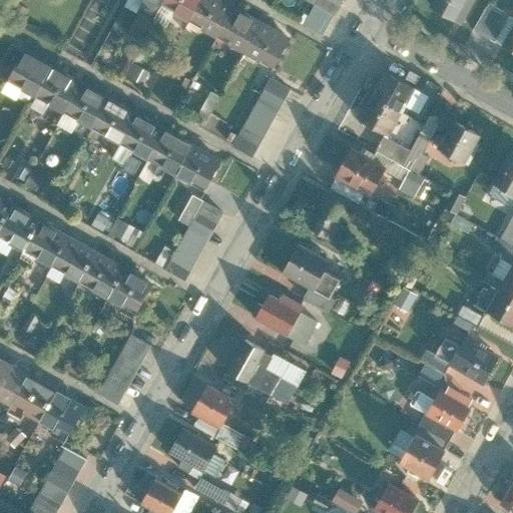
[(164,0),(162,4),(190,20),(201,0),(164,0)]
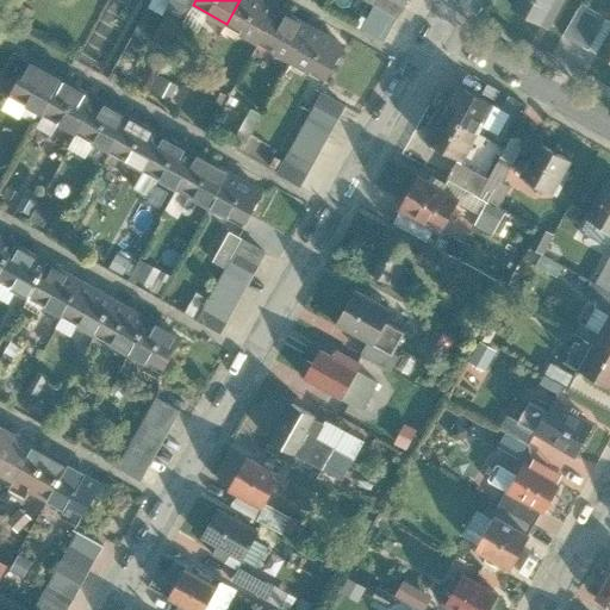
[(272,0),(240,0),(226,24),(260,42),(281,5),(272,0)]
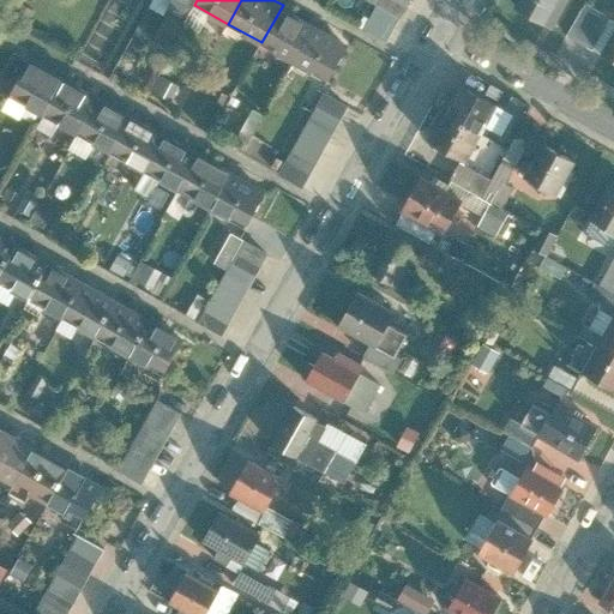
[(389,38),(410,0),(379,0),(366,25),(389,38)]
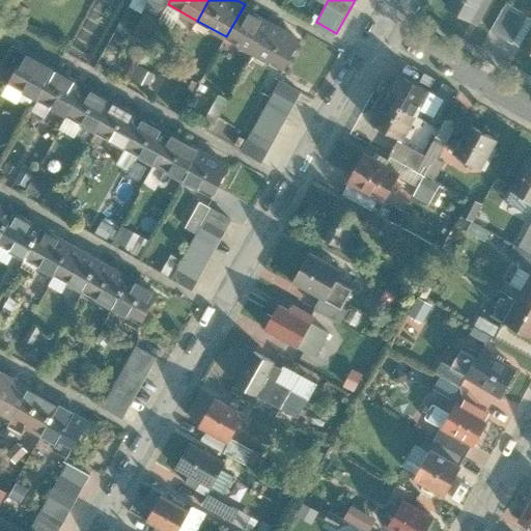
[(449,0),(447,6),(473,21),(483,0),(449,0)]
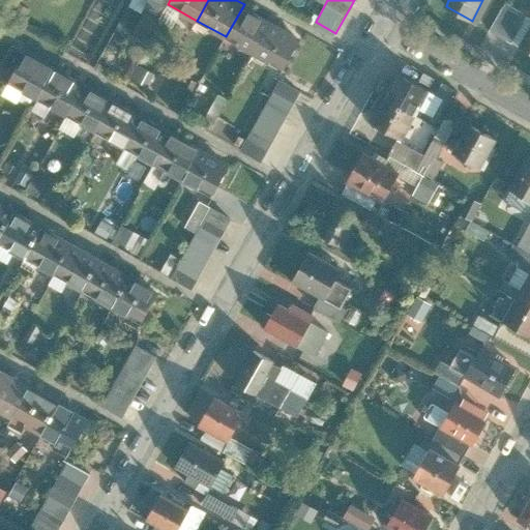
[(274,21),(244,4),(226,36),(255,54),(274,21)]
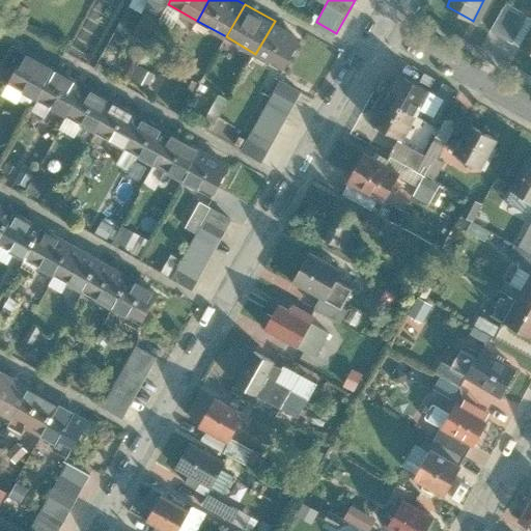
[(505,5),(492,29),(513,43),(528,18),(505,5)]
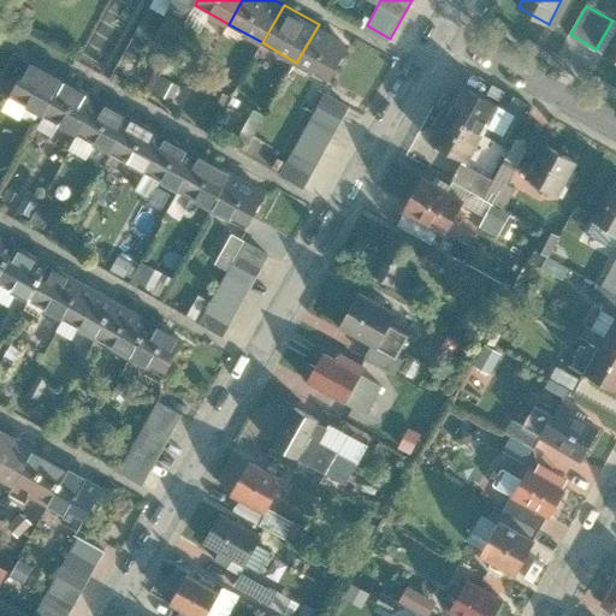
[(319,24),(296,63),(330,81),(351,42),(319,24)]
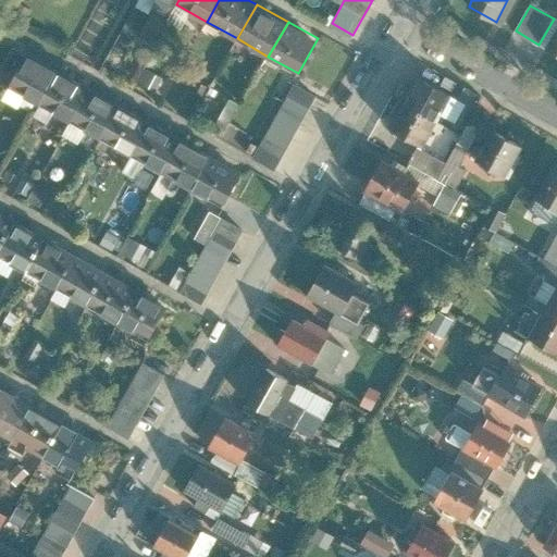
[(556,28),(546,49),(556,56),(556,28)]
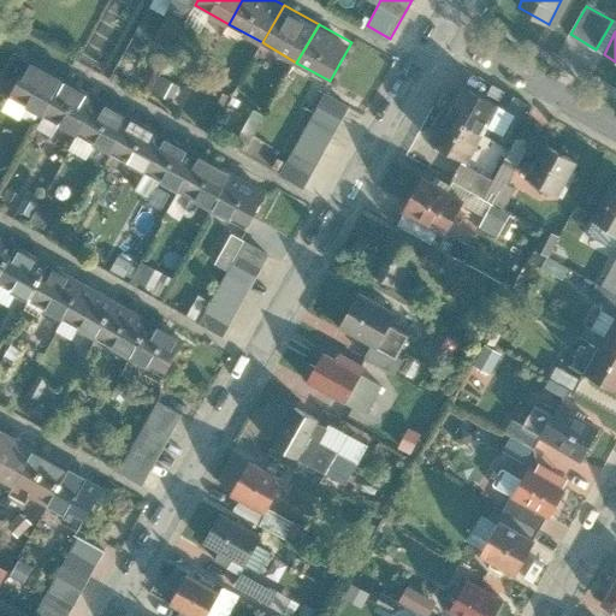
[(31,60),(11,98),(43,116),(64,78),(31,60)]
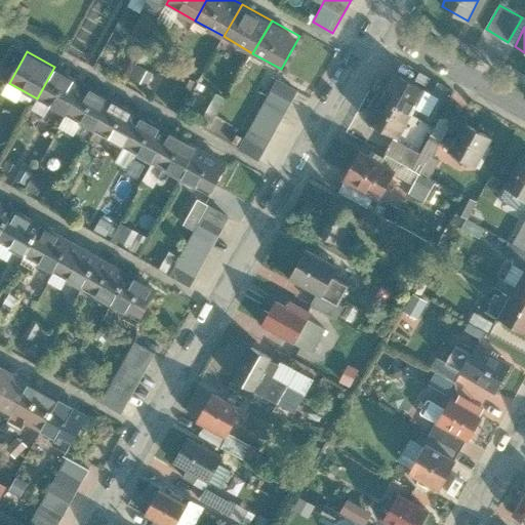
[(85,83),(54,67),(37,98),(67,115),(85,83)]
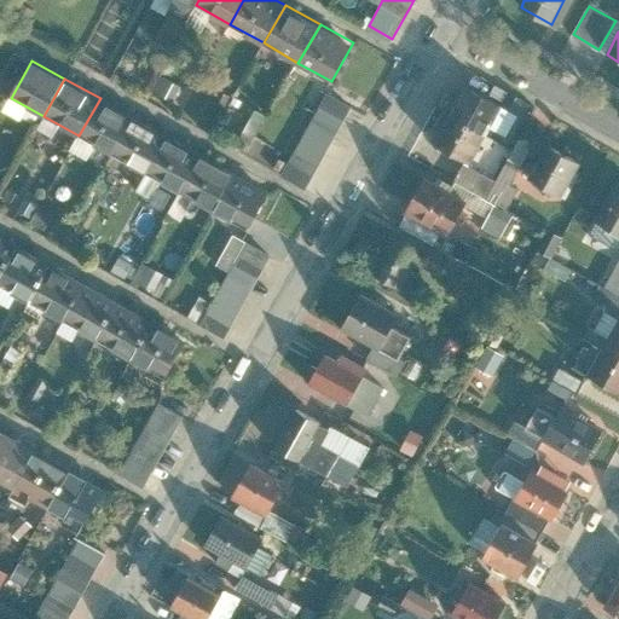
[(451,116),(489,136),(503,109),(464,90),(451,116)]
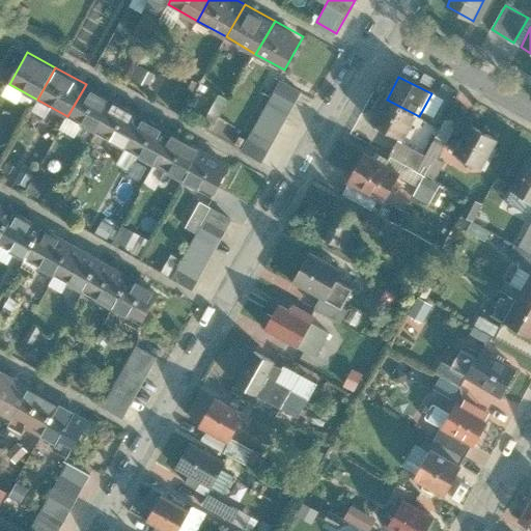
[(262,163),(302,90),(281,79),(241,151),(262,163)]
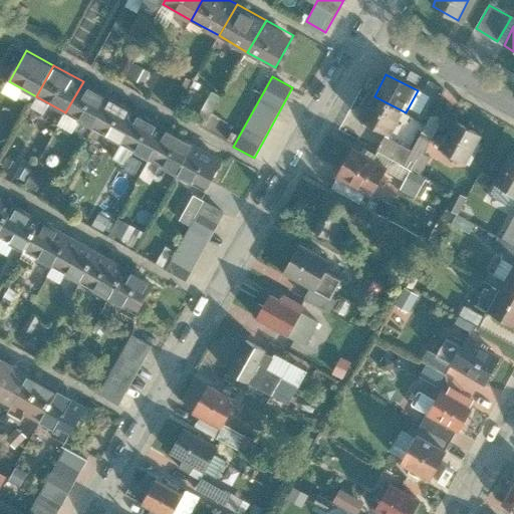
[(83,81),(65,112),(93,127),(111,96),(83,81)]
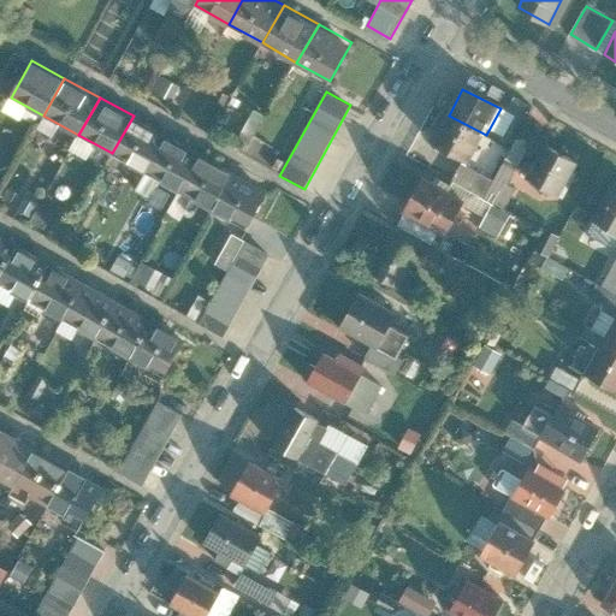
[(169,135),(134,116),(112,153),(147,172),(169,135)]
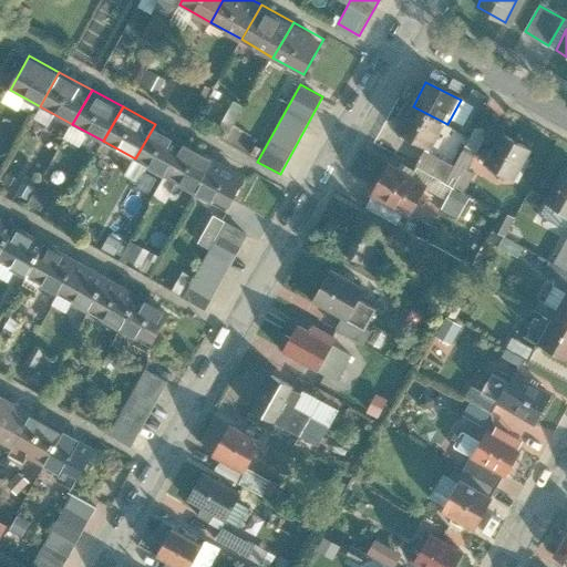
[(413,106),(399,131),(433,150),(447,124),(413,106)]
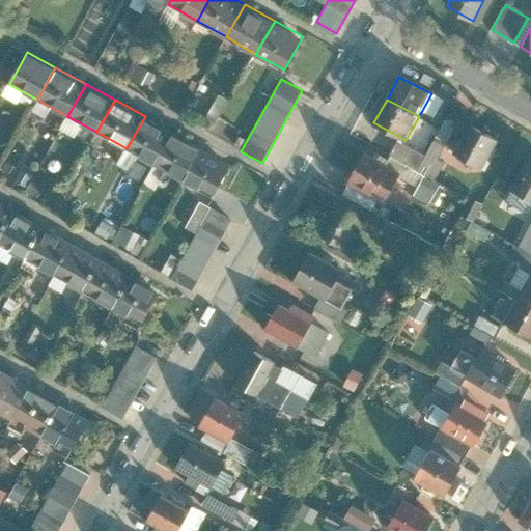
[(145,116),(127,148),(156,164),(174,132),(145,116)]
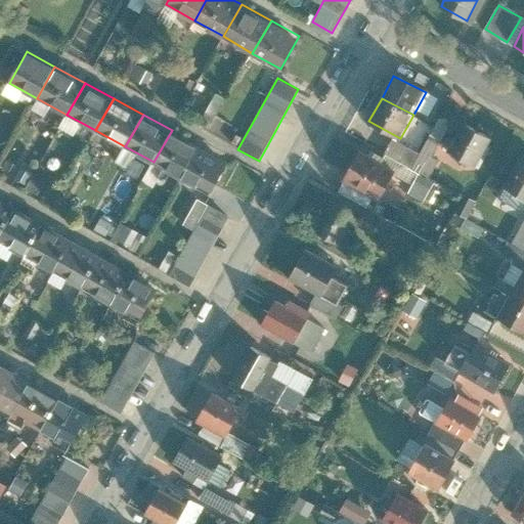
[(464,122),(447,149),(475,166),(491,138),(464,122)]
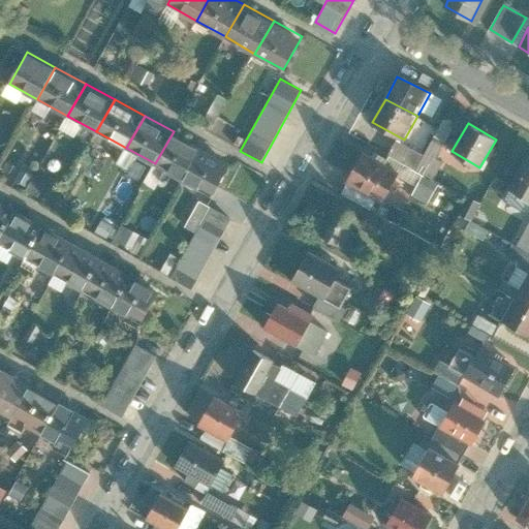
[(203,148),(174,131),(155,163),(183,181),(203,148)]
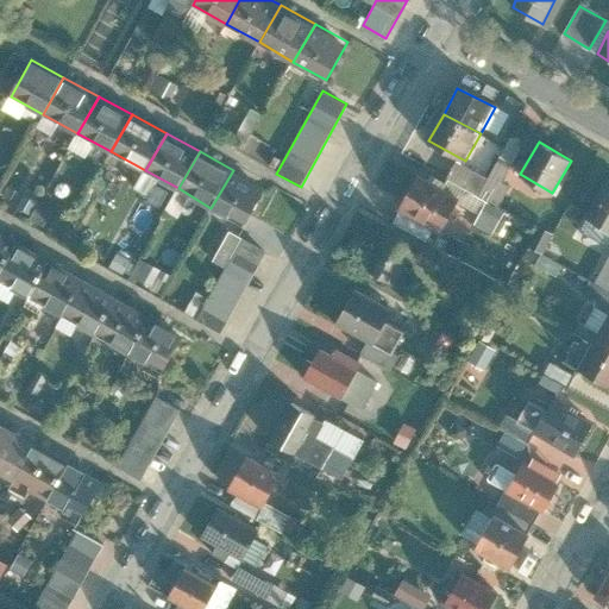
[(488,177),(459,162),(451,177),(479,193),(488,177)]
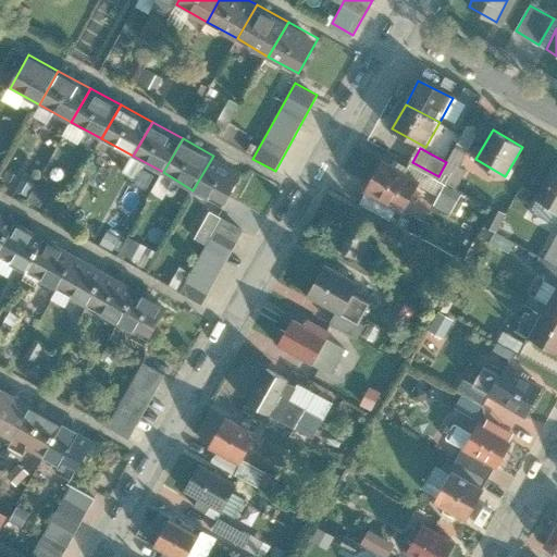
[(213,156),(193,190),(222,207),(242,172),(213,156)]
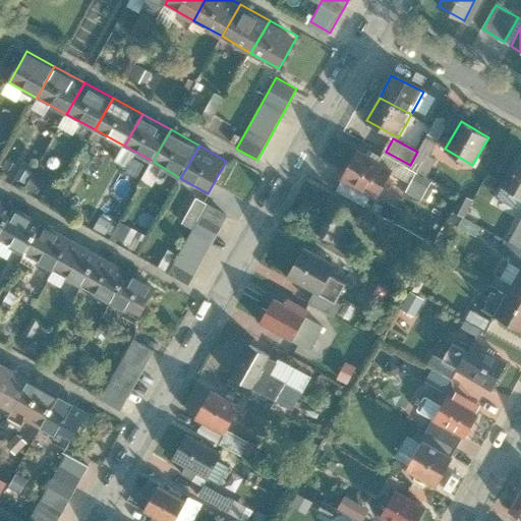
[(394,169),(358,150),(342,179),(364,191),(378,198),(394,169)]
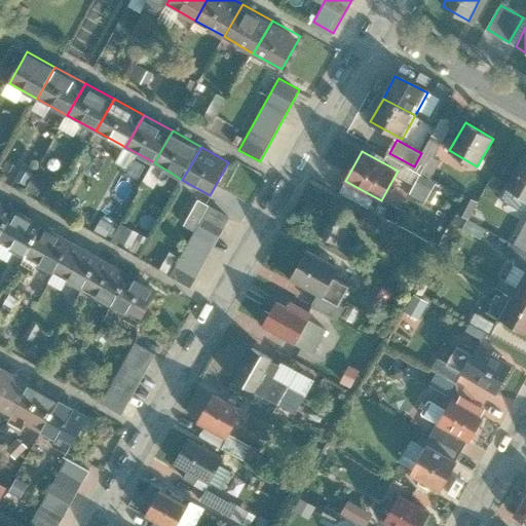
[(525,157),(523,156),(506,186),(525,196),(525,157)]
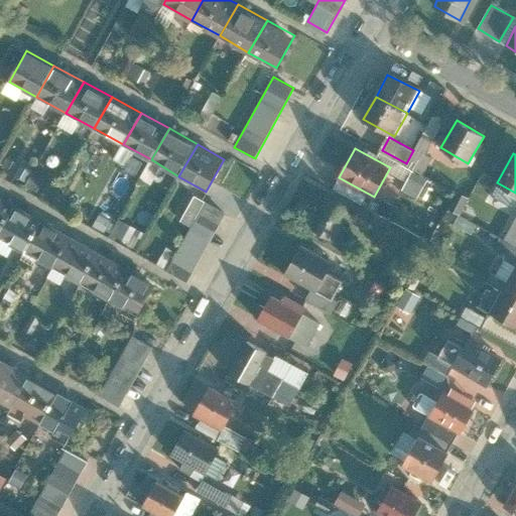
[(361,189),(339,177),(333,187),(356,201),(361,189)]
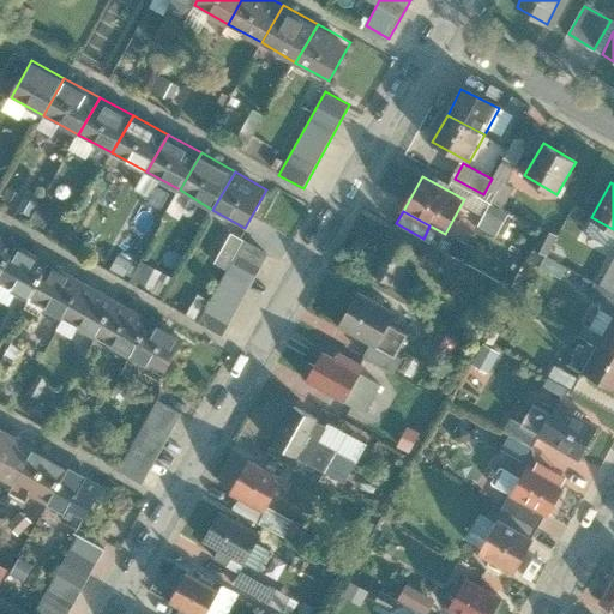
[(546,227),(533,258),(554,268),(567,235),(546,227)]
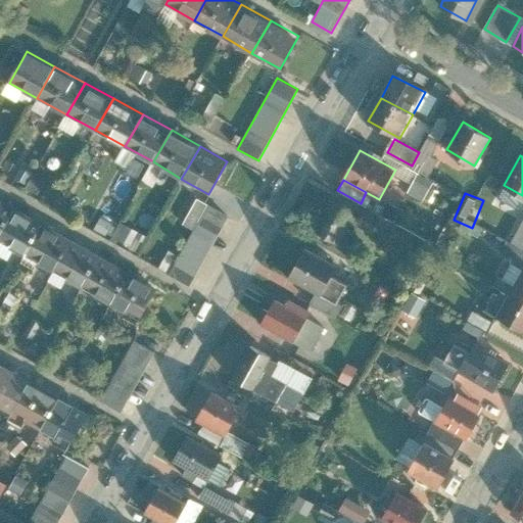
[(0,234),(15,207),(0,198),(0,234)]
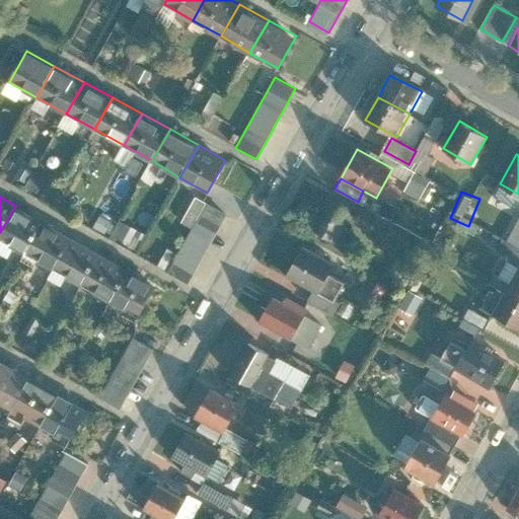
[(329,198),(312,228),(349,248),(358,233),(347,226),(355,211),(329,198)]
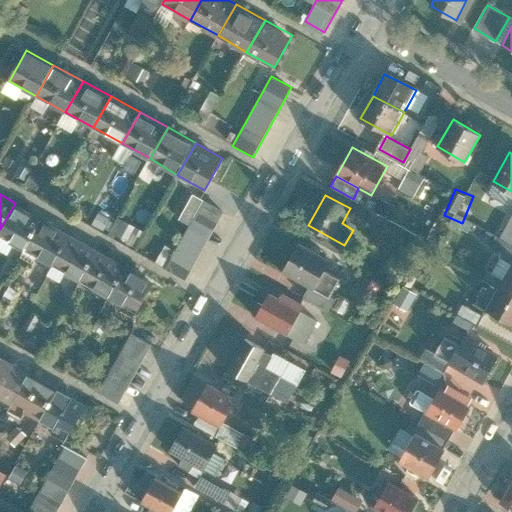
[(187,279),(225,211),(205,200),(167,267),(187,279)]
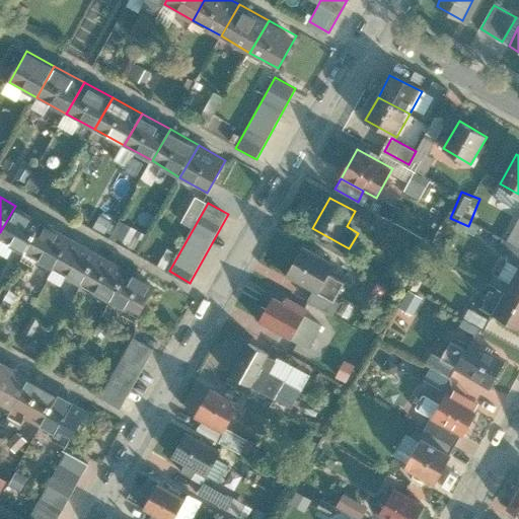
[(15,206),(0,232),(0,239),(25,253),(44,221),(15,206)]
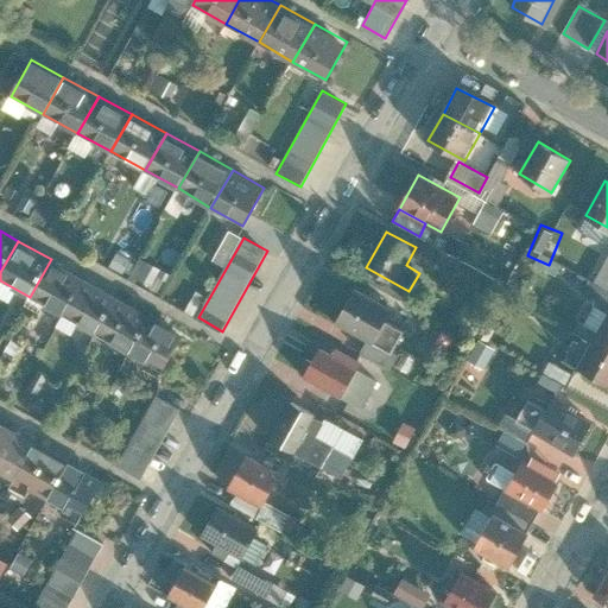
[(607,258),(596,280),(607,286),(607,258)]
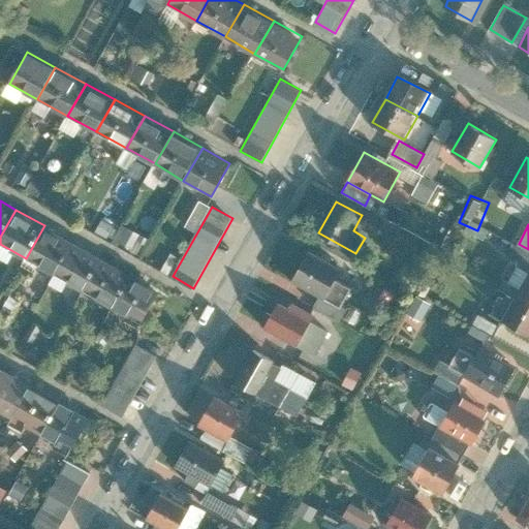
[(73,242),(44,225),(26,258),(55,275),(73,242)]
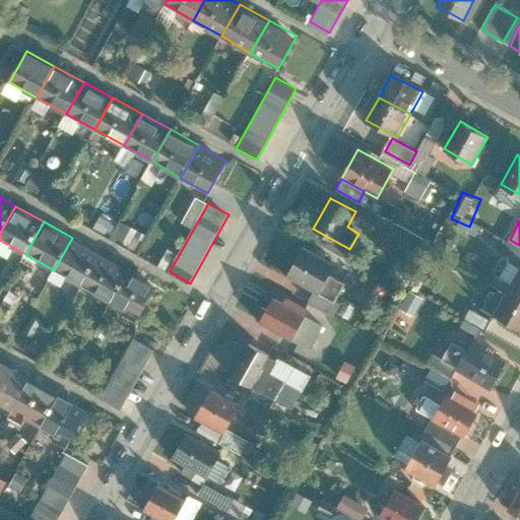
[(72,238),(54,270),(82,285),(100,254),(72,238)]
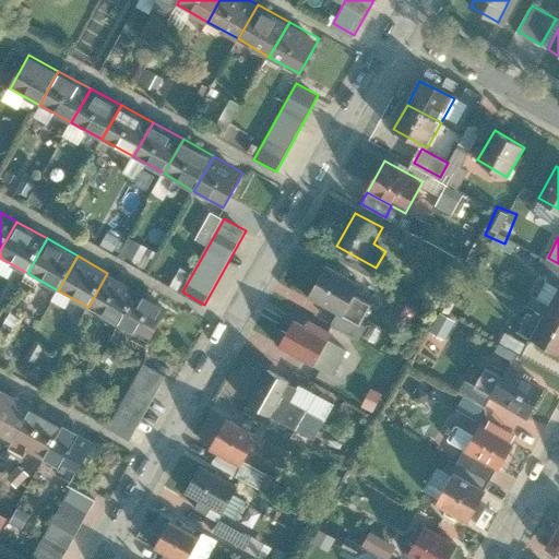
[(558,281),(558,263),(548,258),(540,271),(558,281)]
